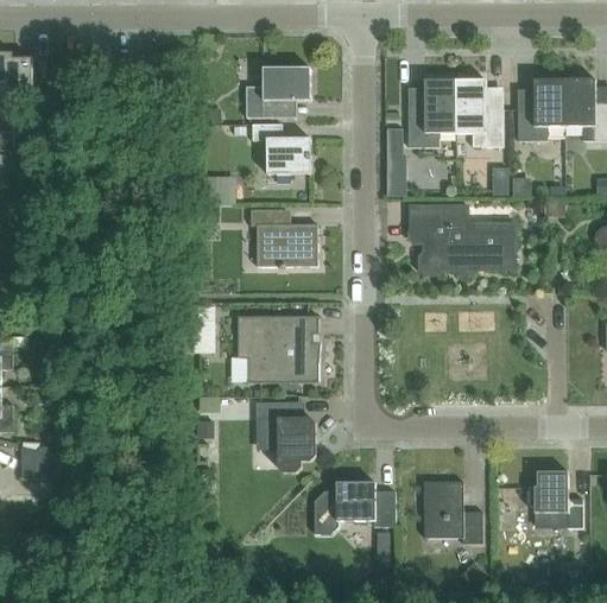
[(12,50),(0,50),(0,90),(32,90),(31,56),(12,56),(12,50)]
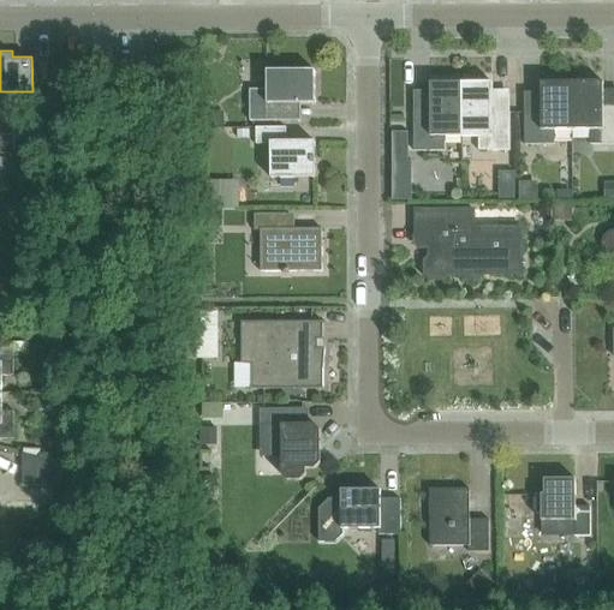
[(61,79),(75,79),(75,61),(61,61),(61,79)]
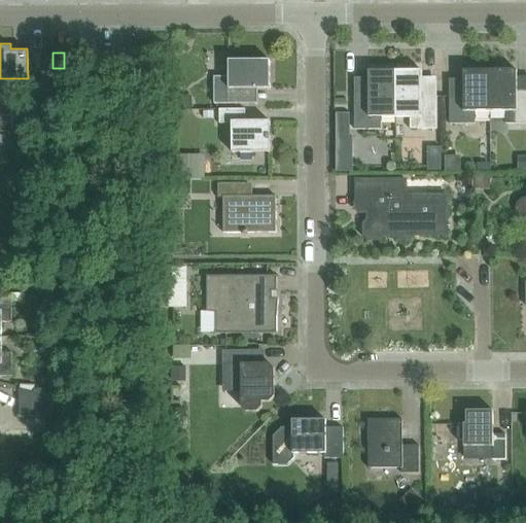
[(256,101),(256,85),(269,85),(269,57),(228,58),(228,73),(212,74),(213,101),(256,101)]
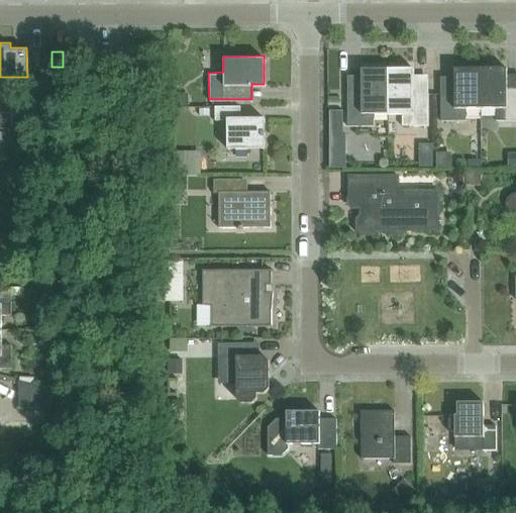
[(387,67),(387,111),(401,111),(401,123),(427,123),(427,91),(415,91),(413,88),(412,66),(387,67)]
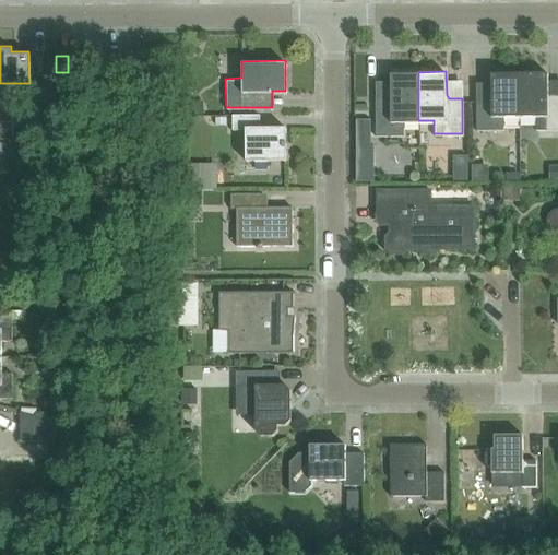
[(502,115),(519,115),(518,71),(489,71),(490,92),(486,96),(475,96),(475,128),(502,128),(502,115)]
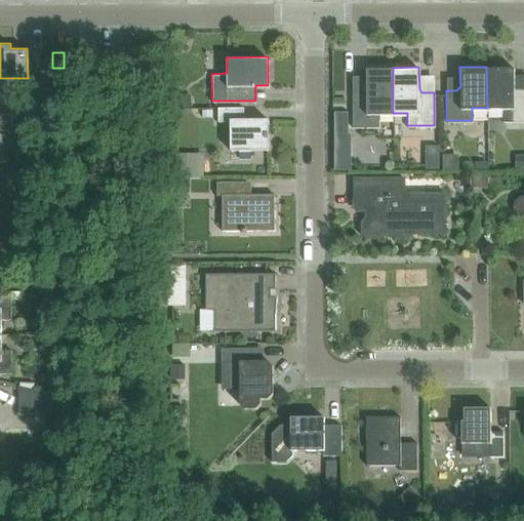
[(486,67),(487,108),(501,108),(502,120),(523,119),(523,89),(517,89),(513,86),(513,67),(486,67)]
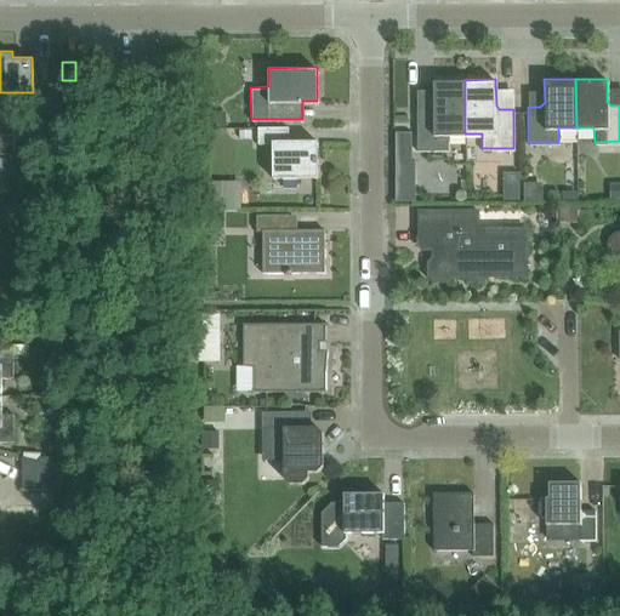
[(448,135),(465,133),(465,80),(433,80),(433,106),(430,110),(416,110),(416,149),(448,148),(448,135)]
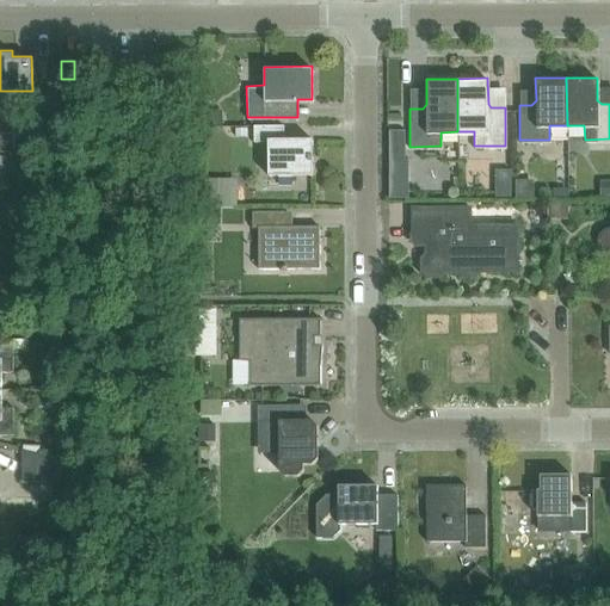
[(37,88),(37,123),(56,123),(56,88),(37,88)]
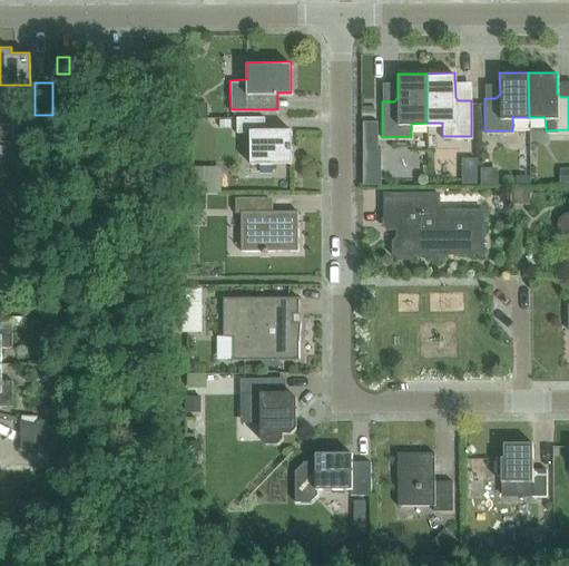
[(291,128),(264,128),(264,115),(236,115),(236,130),(249,130),(249,162),(291,162),(291,128)]
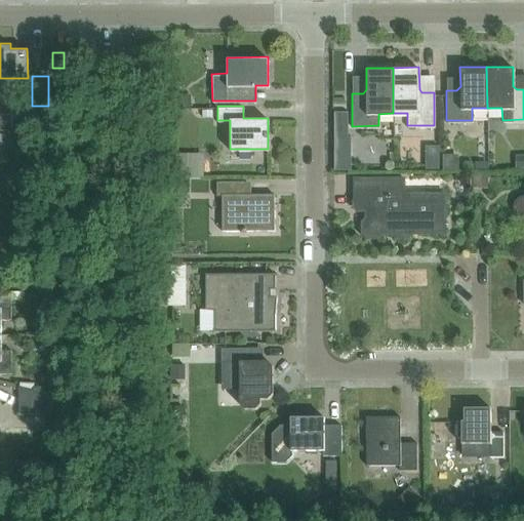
[(352,198),(351,198),(351,199),(353,199),(353,205),(356,208),(365,208),(365,216),(361,221),(361,232),(365,236),(376,236),(380,232),(391,232),(395,236),(406,235),(410,231),(444,231),(443,192),(403,192),(403,175),(354,176),(354,175),(352,175),(352,198)]
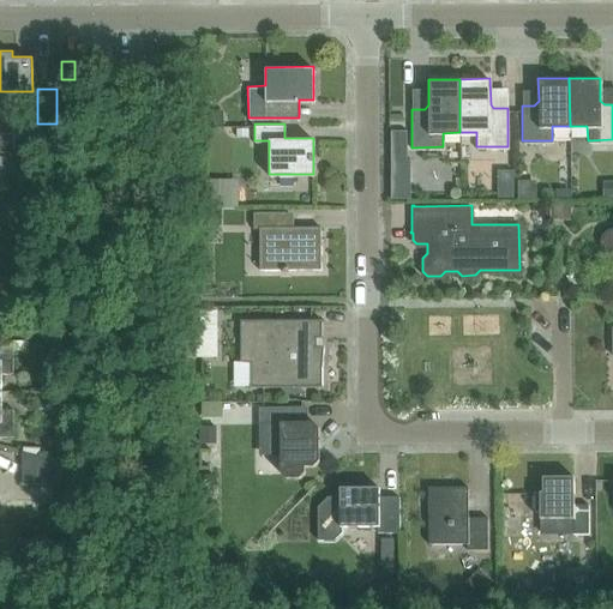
[(320,267),(320,224),(286,224),(286,210),(252,210),(252,227),(258,227),(258,267),(281,267),(281,269),(287,269),(287,267),(320,267)]
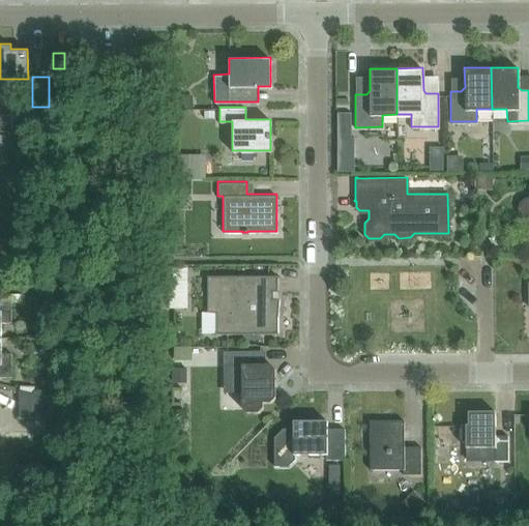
[(528,195),(523,197),(519,201),(517,207),(519,212),(523,216),(528,218),(528,217),(528,195)]
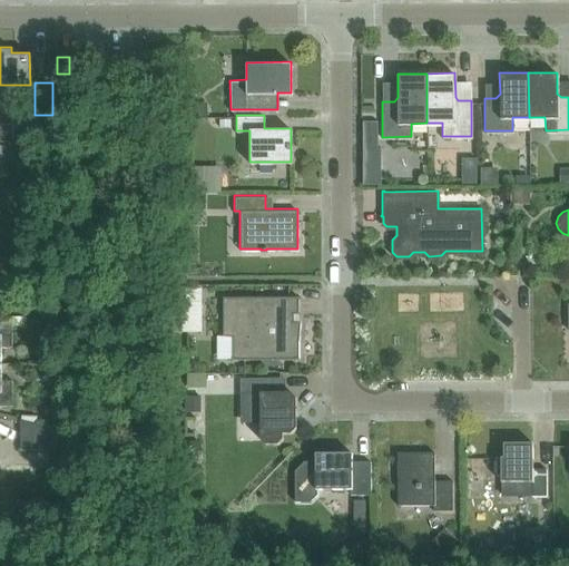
[(222,295),(223,334),(232,335),(232,358),(298,358),(298,340),(300,321),(293,320),(293,312),(297,312),(297,295),(232,295),(222,295)]
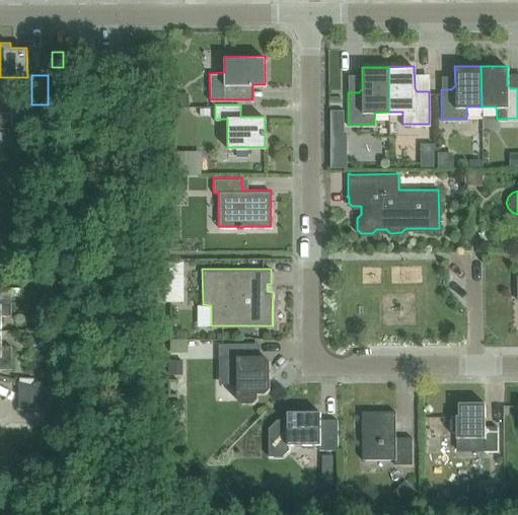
[(0,328),(0,314),(10,314),(10,290),(0,290),(0,328)]
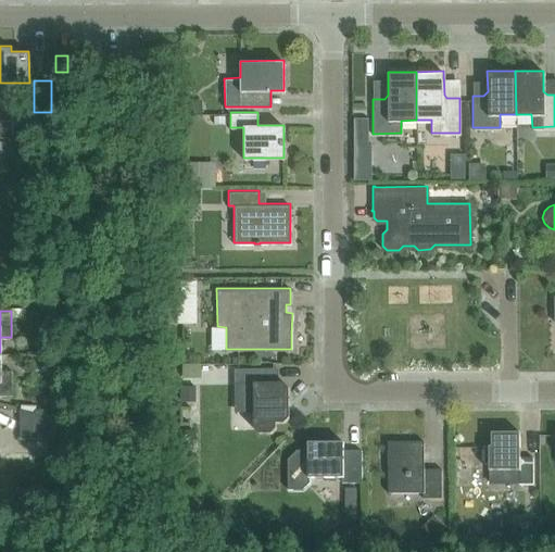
[(0,352),(0,393),(11,394),(11,368),(0,368),(0,352)]
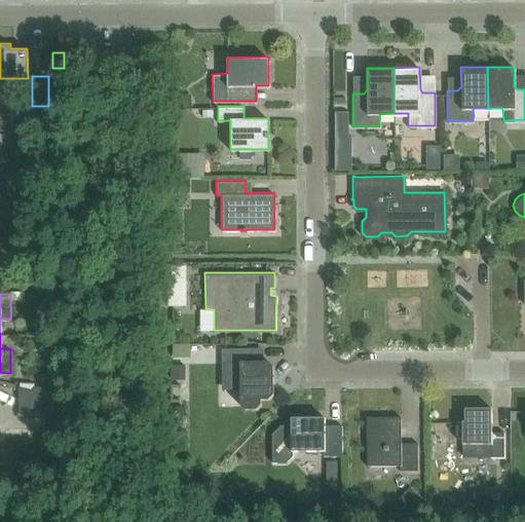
[(244,408),(256,408),(260,403),(260,398),(268,398),(272,394),(272,365),(267,360),(254,360),(254,346),(221,346),(221,361),(239,361),(239,403),(244,408)]
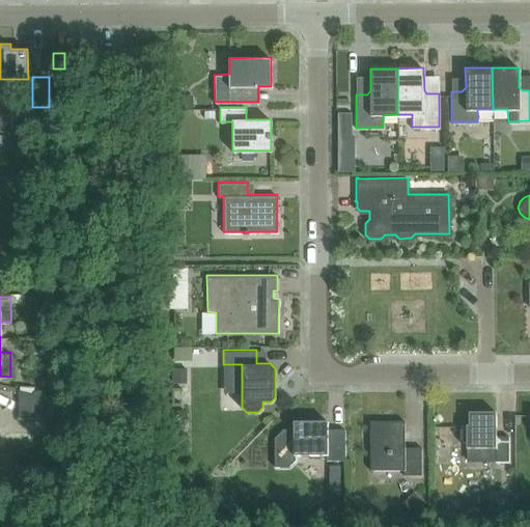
[(50,396),(18,389),(19,416),(50,416),(50,396)]
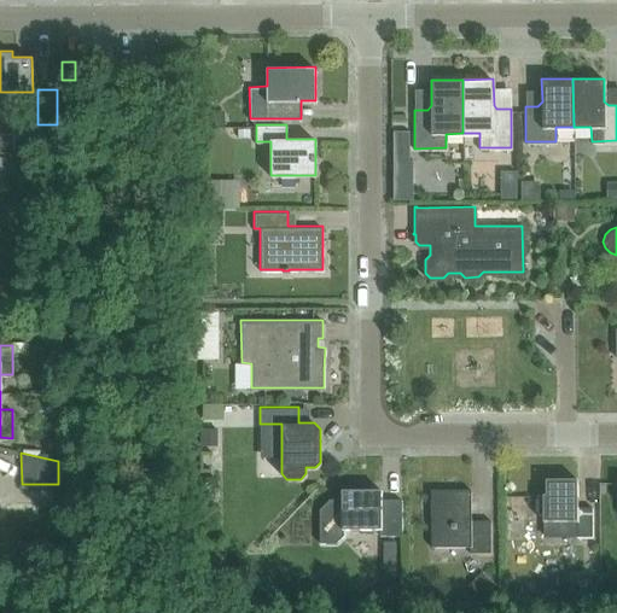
[(592,506),(577,506),(576,478),(545,478),(545,492),(542,492),(542,494),(536,494),(537,513),(542,513),(542,519),(575,519),(575,535),(592,535),(592,506)]
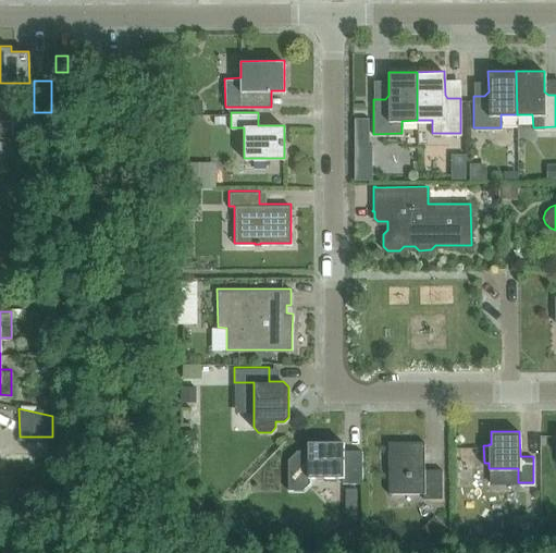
[(422,496),(442,496),(441,468),(423,468),(423,440),(387,440),(387,492),(422,491),(422,496)]
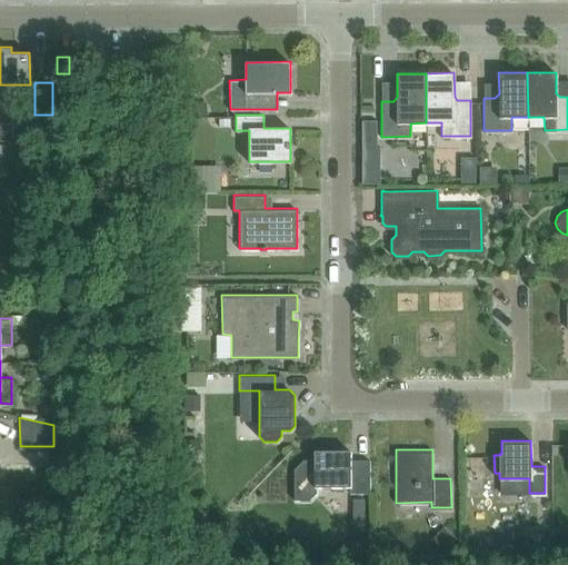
[(349,486),(349,492),(369,492),(369,458),(350,459),(350,450),(314,450),(315,458),(304,458),(294,468),(294,498),(309,498),(316,492),(316,486),(349,486)]
